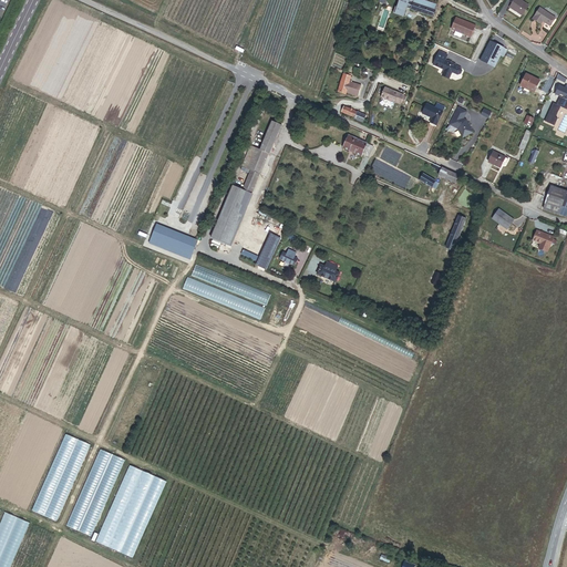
[(408,9),(432,17),(436,4),(421,0),(399,0),(399,3),(400,3),(399,9),(398,8),(395,13),(404,16),(404,18),(408,9)]
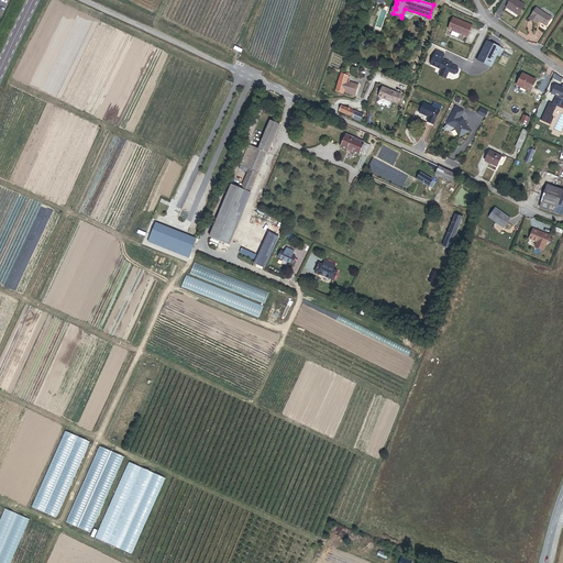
[(526,7),(515,0),(512,0),(511,2),(509,1),(507,3),(509,6),(507,9),(519,17),(526,7)]
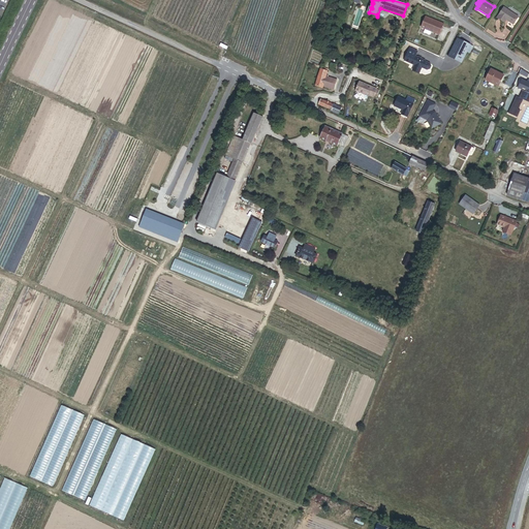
[(370,7),(368,13),(377,17),(377,14),(369,12),(371,7),(370,7)]
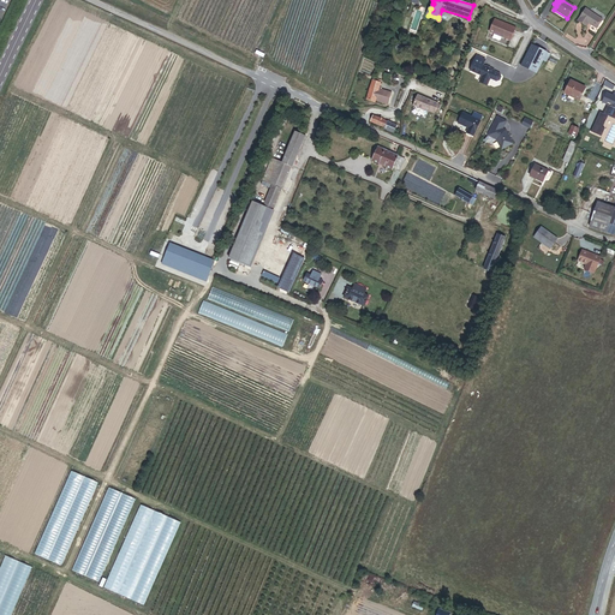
[(598,28),(604,19),(587,9),(580,21),(589,27),(591,23),(598,28)]
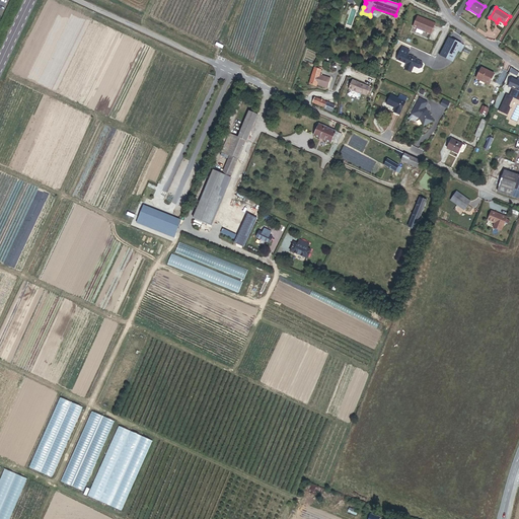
[(431,34),(435,24),(418,17),(414,27),(418,29),(416,32),(421,34),(422,34),(424,31),(427,33),(427,32),(431,34)]
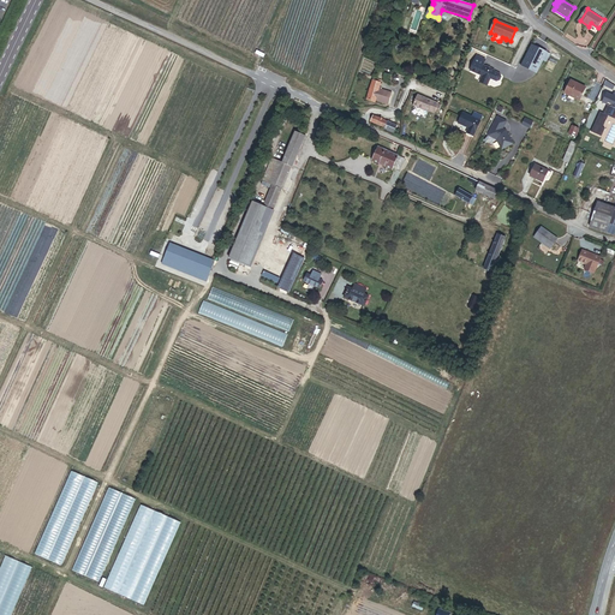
[(523,66),(536,73),(542,61),(545,53),(533,47),(523,66)]
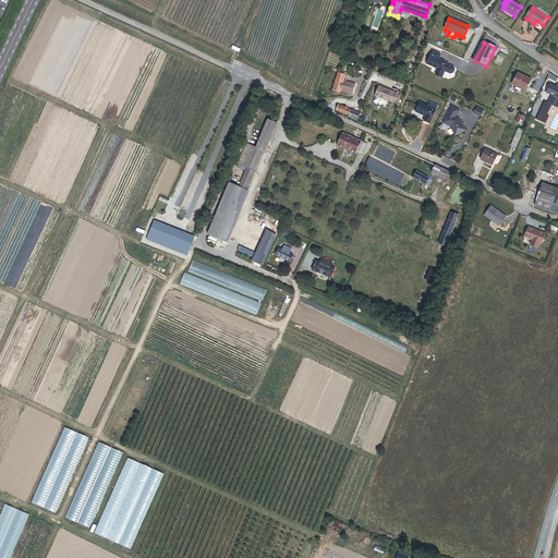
[(449,63),(438,59),(440,53),(433,50),(426,63),(437,69),(435,74),(443,77),(445,71),(452,74),(456,68),(448,64),(449,63)]
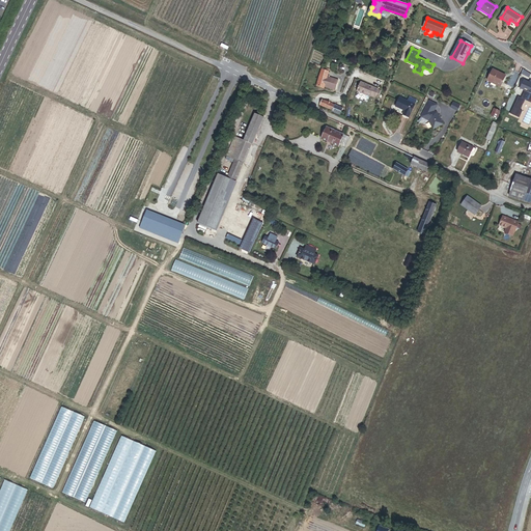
[(529,79),(530,76),(523,70),(521,74),(529,79)]
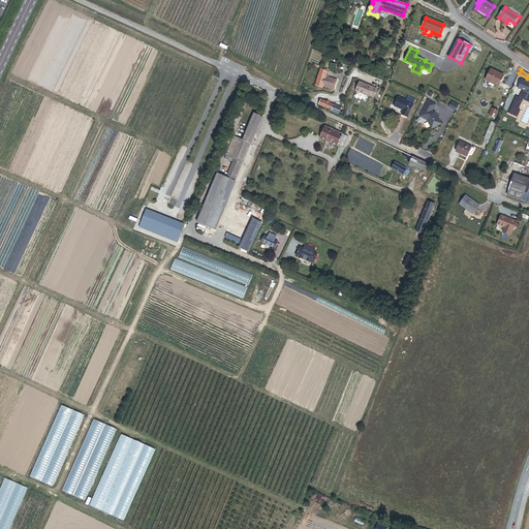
[(334,90),(337,81),(329,78),(329,76),(327,75),(328,72),(320,70),(316,87),(322,89),(323,87),(334,90)]
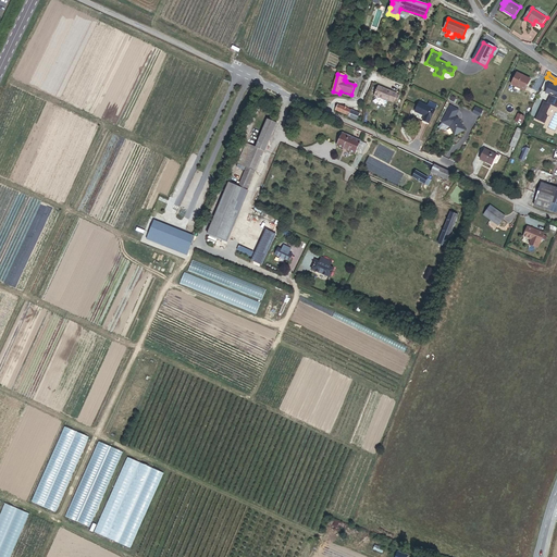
[(511,85),(524,91),(530,79),(517,74),(511,85)]
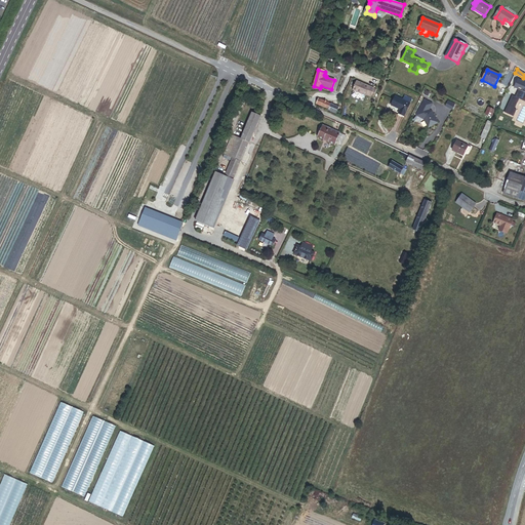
[(524,82),(518,79),(514,88),(523,92),(521,96),(522,98),(524,99),(524,82)]
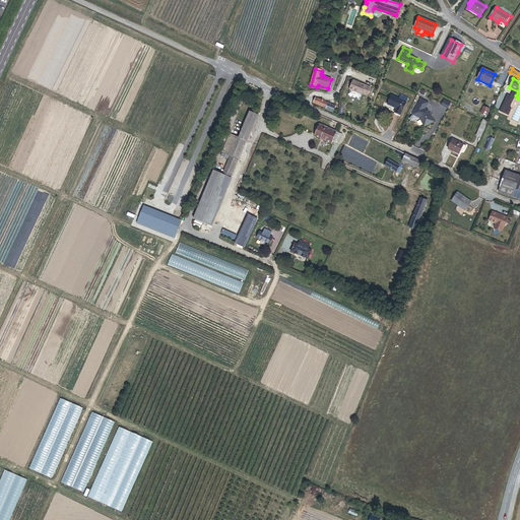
[(367,96),(369,91),(370,87),(353,81),(349,89),(362,94),(367,96)]
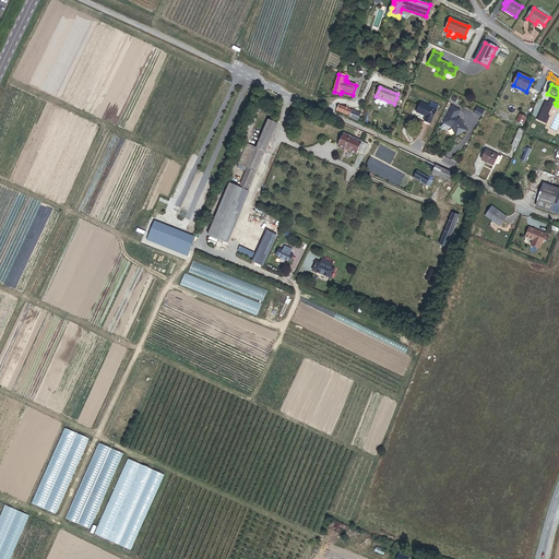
[(430,125),(437,110),(438,107),(431,104),(429,107),(420,104),(417,113),(426,117),(424,121),(430,125)]
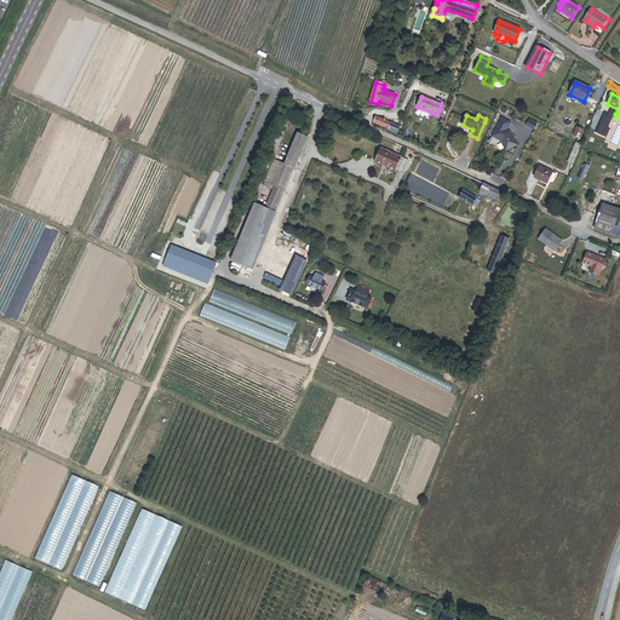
[(396,135),(400,127),(377,116),(373,124),(388,130),(388,131),(396,135)]
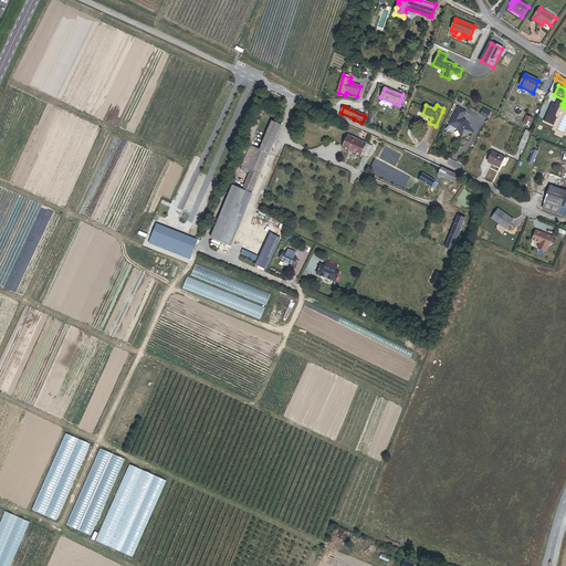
[(463,118),(465,112),(458,107),(449,124),(457,128),(462,137),(472,132),(465,119),(463,118)]
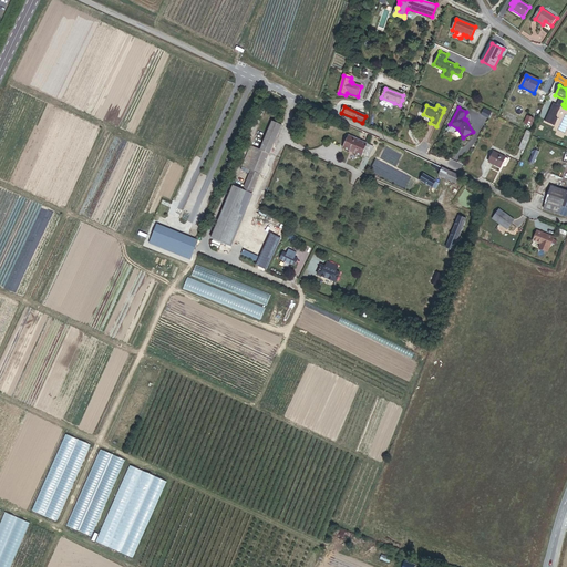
[(524,124),(531,126),(534,120),(527,116),(524,124)]
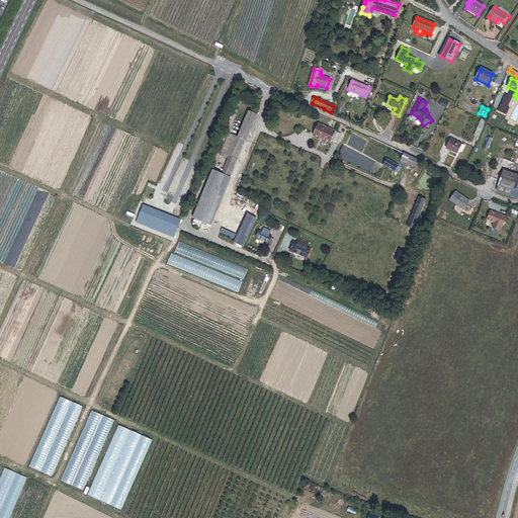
[(245,141),(246,142),(257,114),(248,111),(237,138),(245,141)]
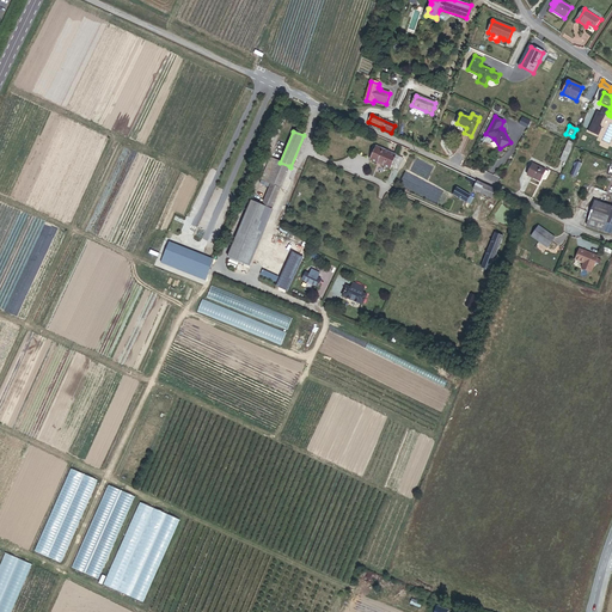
[(561,160),(565,163),(574,144),(569,142),(561,160)]
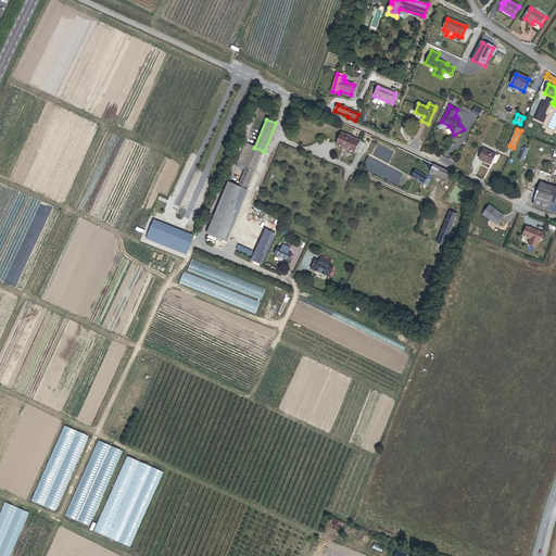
[(355,152),(362,155),(366,144),(342,133),(336,146),(354,154),(355,152)]
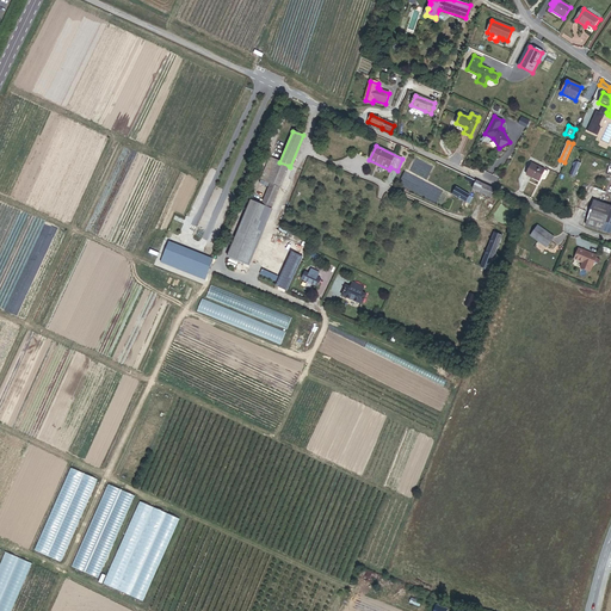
[(270,184),(281,189),(289,166),(279,162),(269,158),(260,180),(270,184)]
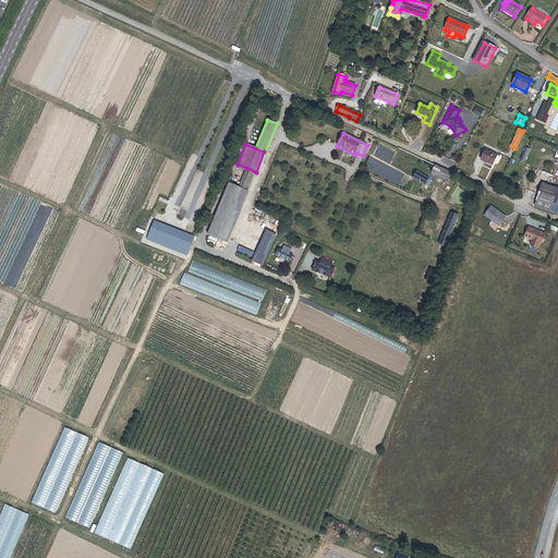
[(520,159),(524,161),(530,149),(525,147),(524,148),(520,159)]
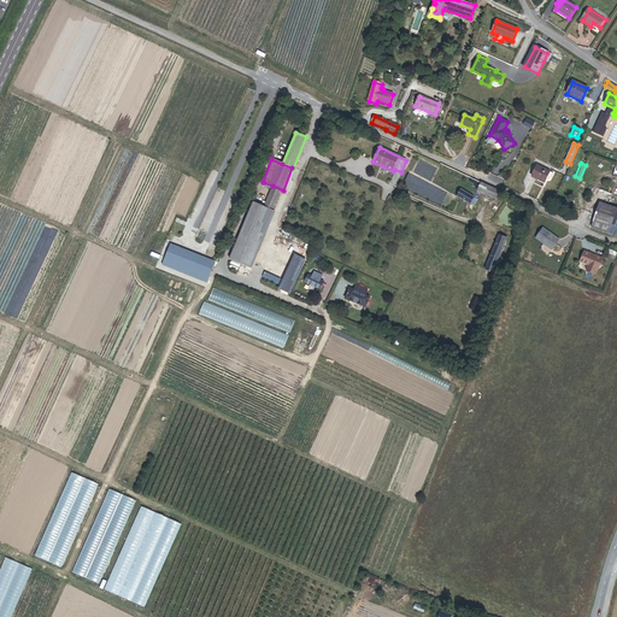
[(550,174),(550,172),(538,166),(532,177),(545,183),(547,178),(550,180),(552,175),(550,174)]
